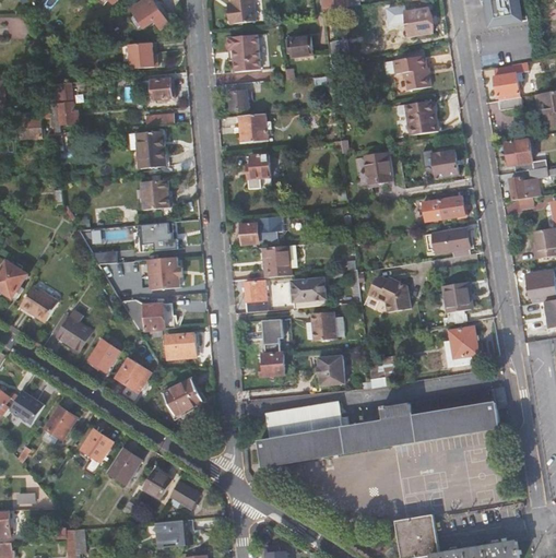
[(132,11),(141,24),(143,27),(154,20),(161,28),(172,21),(160,2),(156,4),(152,0),(141,0),(130,8),(132,11)]
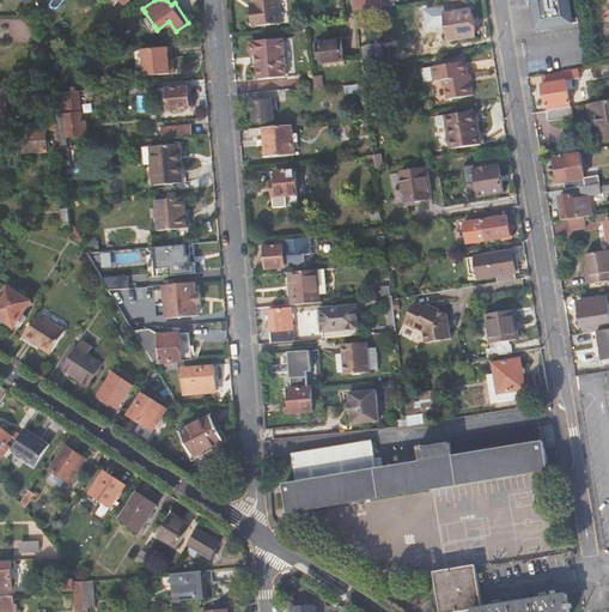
[(253,0),(254,10),(249,10),(250,25),(279,22),(276,0),(253,0)]
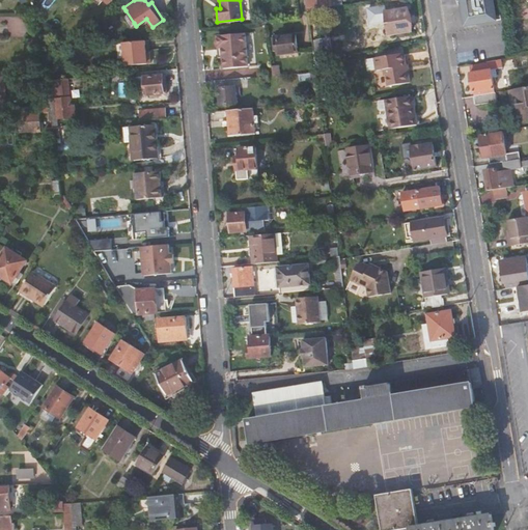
[(305,0),(307,9),(331,5),(330,0),(318,0),(320,3),(315,4),(314,0),(305,0)]
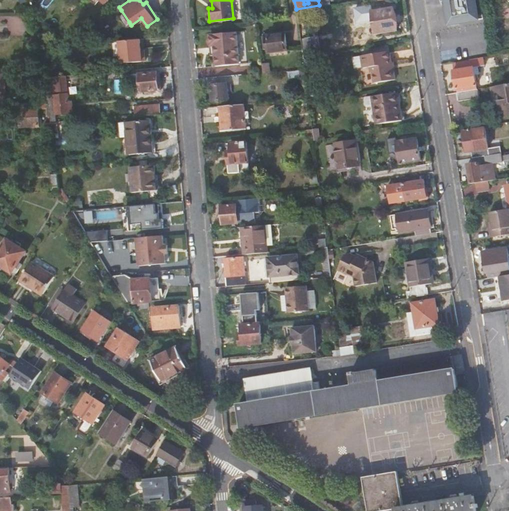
[(444,0),(448,22),(478,17),(482,16),(479,0),(444,0)]
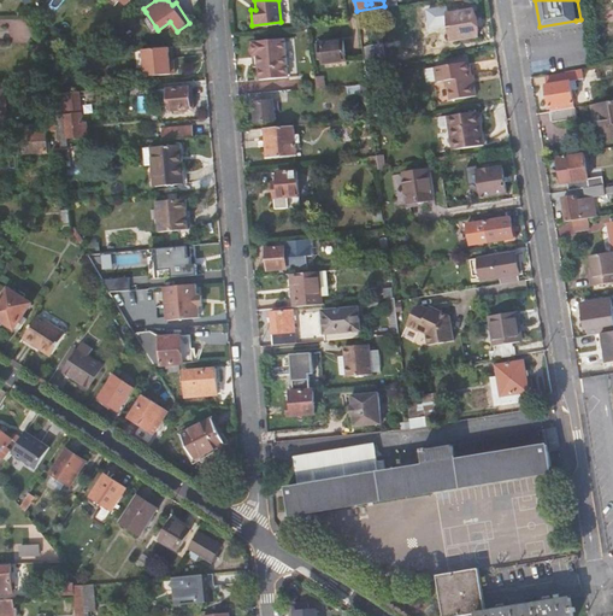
[(441,29),(443,41),(451,40),(477,36),(472,7),(444,11),(447,24),(443,24),(444,29),(441,29)]
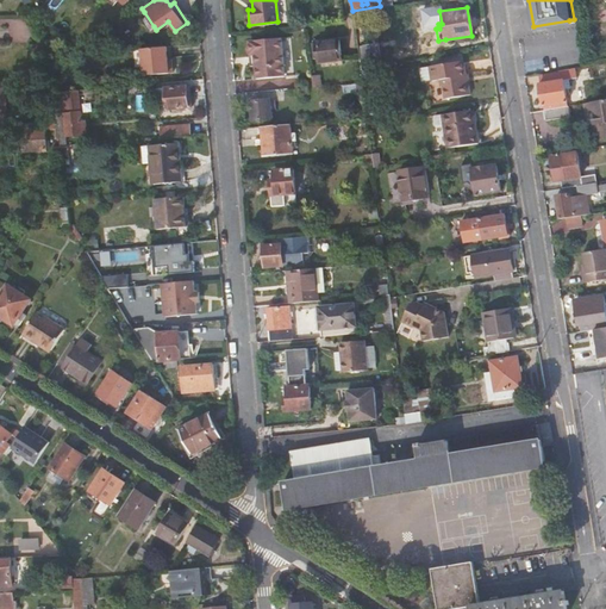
[(149,30),(154,26),(144,12),(139,16),(149,30)]
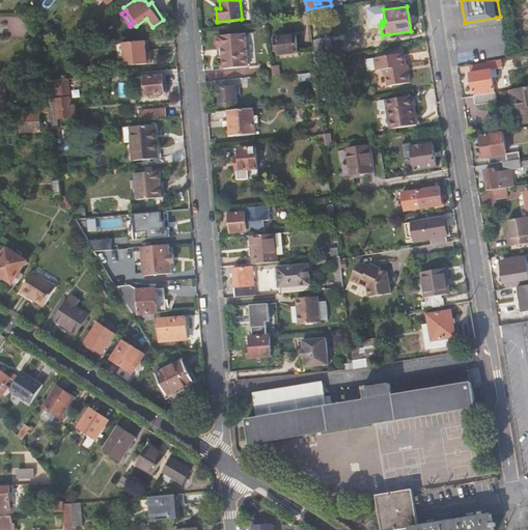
[(251,31),(216,34),(217,47),(220,47),(221,57),(222,67),(254,64),(251,31)]
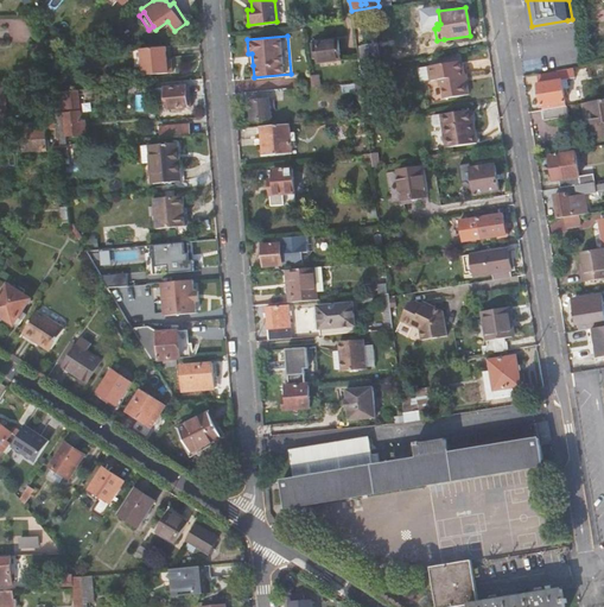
[(338,59),(336,39),(309,42),(310,57),(313,56),(313,61),(338,59)]
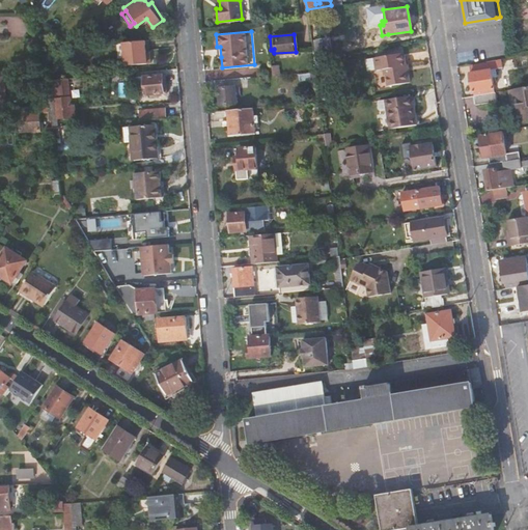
[(328,36),(310,38),(313,59),(324,58),(331,57),(328,36)]
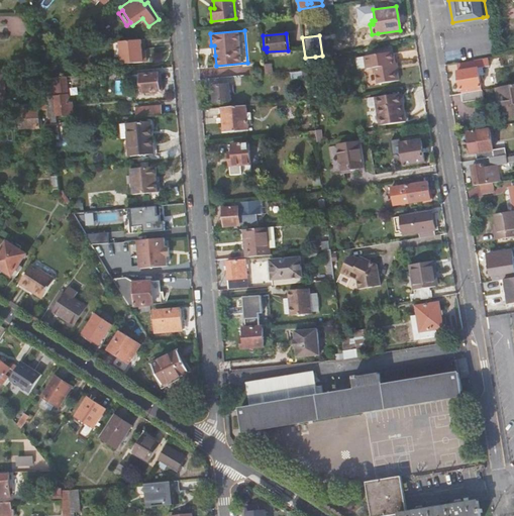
[(139,61),(138,49),(137,37),(117,39),(118,62),(139,61)]
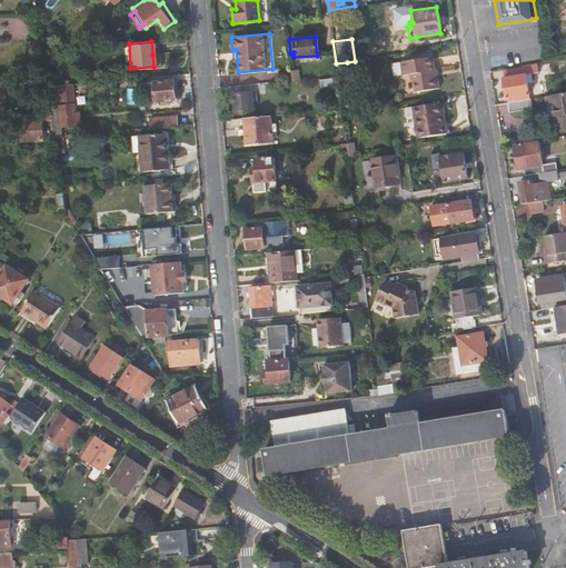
[(435,73),(432,56),(391,61),(394,75),(403,73),(411,72),(415,90),(438,87),(436,73),(435,73)]
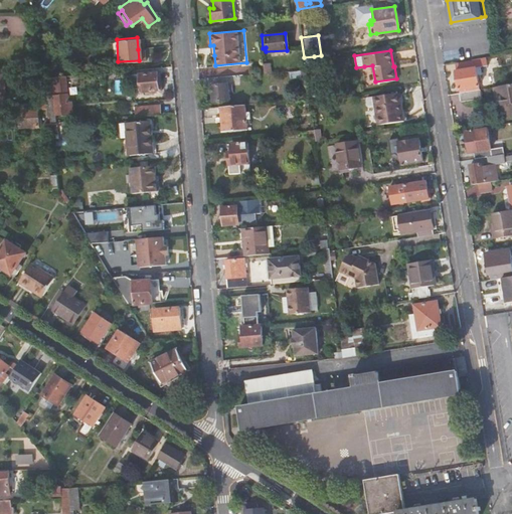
[(486,62),(485,57),(454,62),(458,88),(478,84),(475,64),(486,62)]
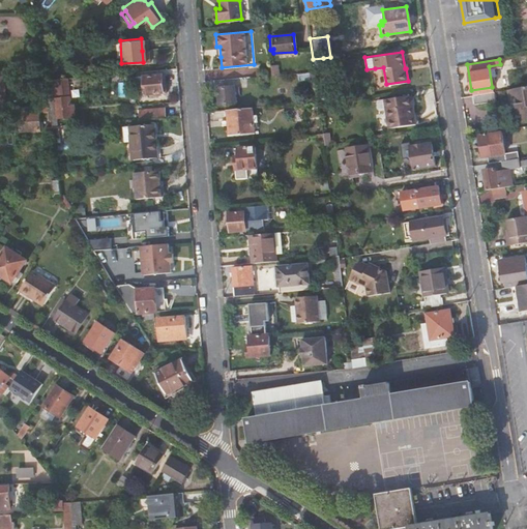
[(313,70),(295,72),(296,82),(308,81),(309,86),(315,85),(313,70)]
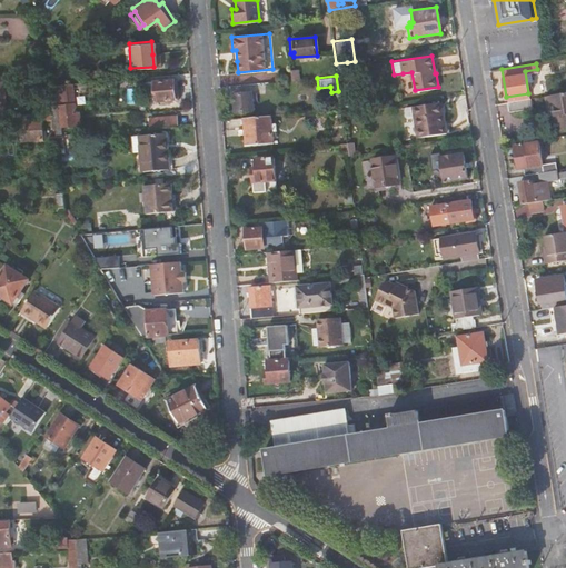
[(147,80),(147,88),(152,88),(155,101),(175,99),(172,78),(147,80)]
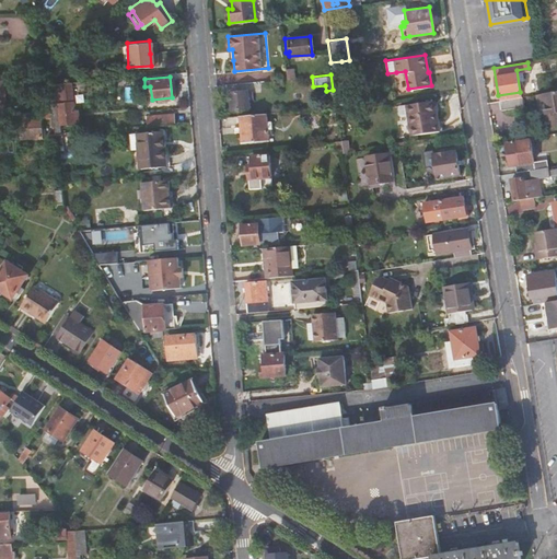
[(73,109),(70,81),(47,83),(48,92),(49,103),(57,102),(59,123),(78,121),(77,108),(73,109)]
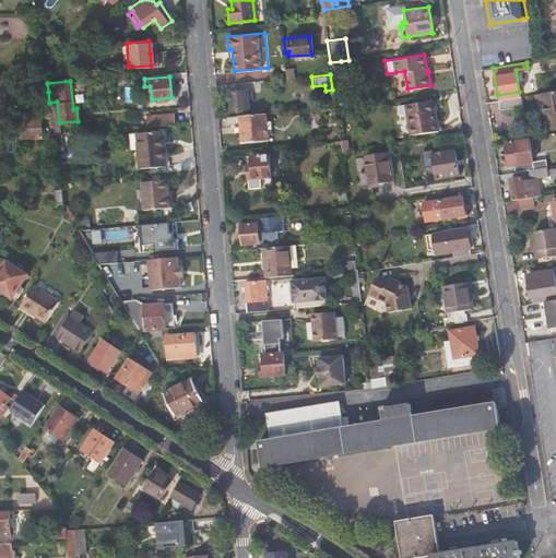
[(232,96),(227,97),(228,108),(248,107),(247,90),(231,91),(232,96)]
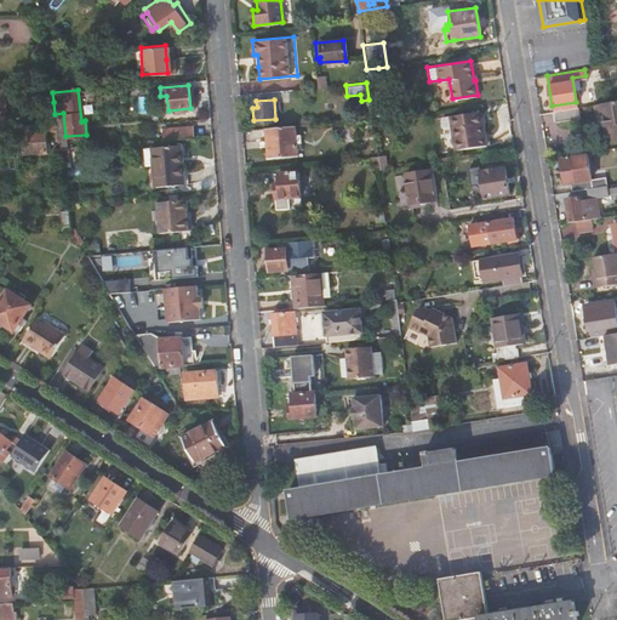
[(616,100),(594,103),(595,113),(599,117),(600,117),(601,120),(600,121),(600,125),(601,125),(604,141),(616,137),(616,100)]
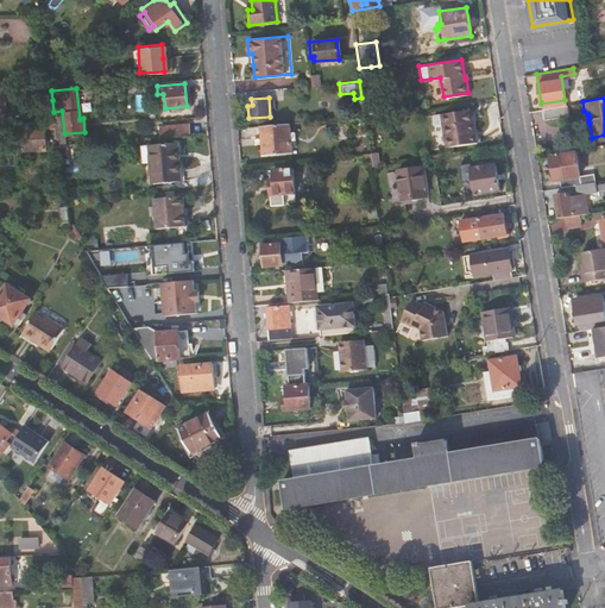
[(35,100),(36,120),(44,120),(55,119),(54,112),(52,100),(35,100)]
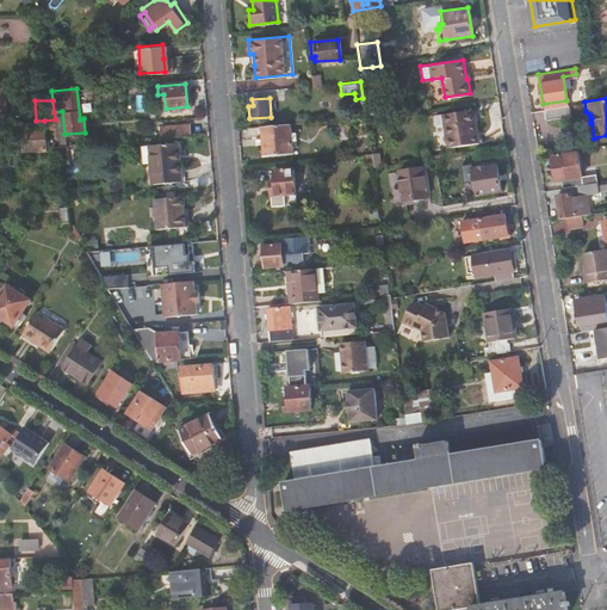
[(569,116),(568,104),(568,105),(544,109),(545,119),(569,116)]
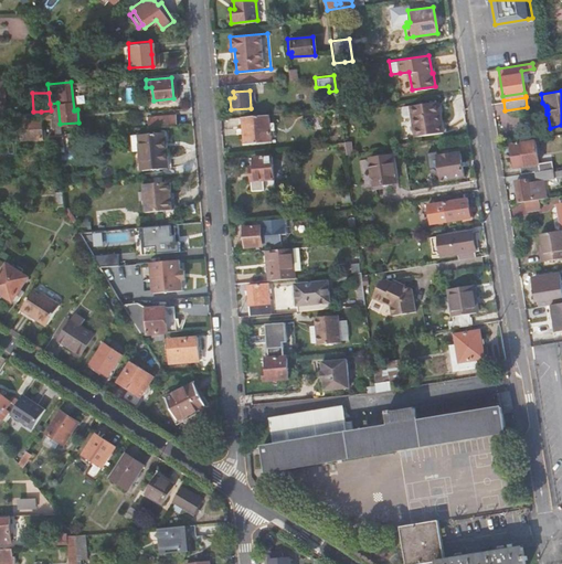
[(416,115),(420,135),(443,131),(439,112),(436,113),(434,100),(410,104),(400,106),(400,108),(401,115),(403,117),(412,116),(416,115)]
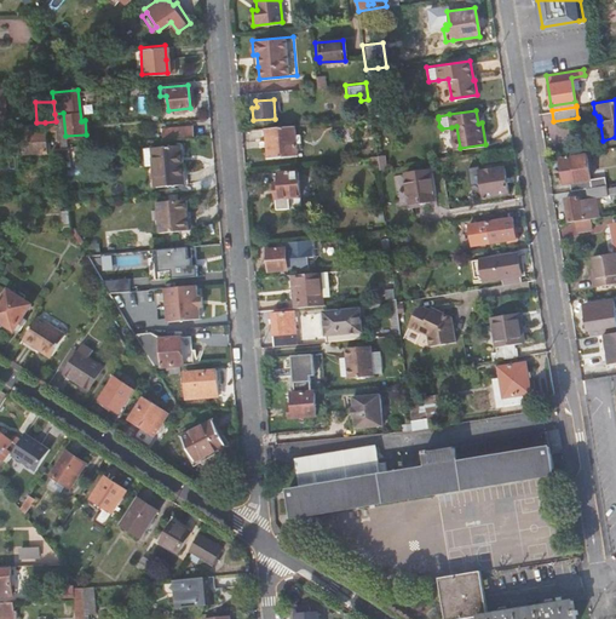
[(67,147),(65,136),(63,113),(55,114),(56,121),(57,130),(59,147),(67,147)]
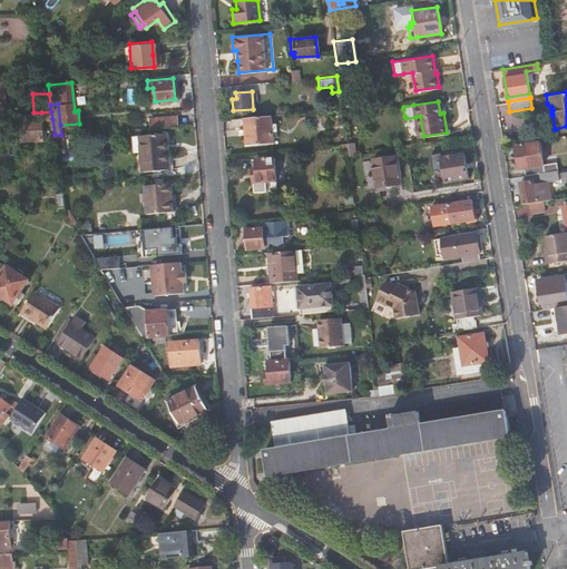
[(273,141),(271,114),(262,115),(242,117),(244,145),(273,141)]
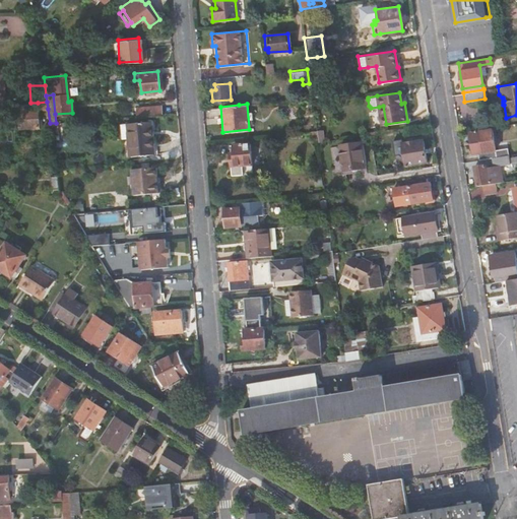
[(134,107),(135,116),(162,114),(162,105),(134,107)]
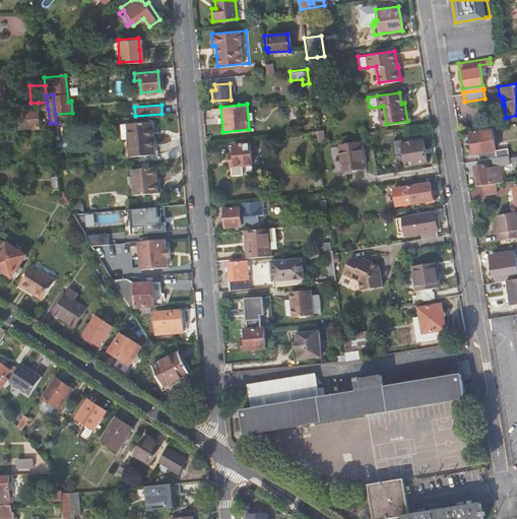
[(38,127),(37,109),(17,110),(19,128),(38,127)]
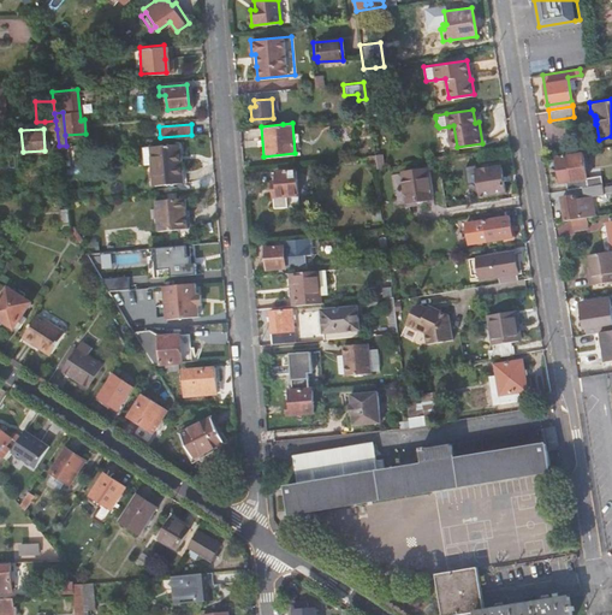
[(140,146),(142,164),(150,164),(152,184),(182,182),(179,163),(178,161),(176,143),(140,146)]
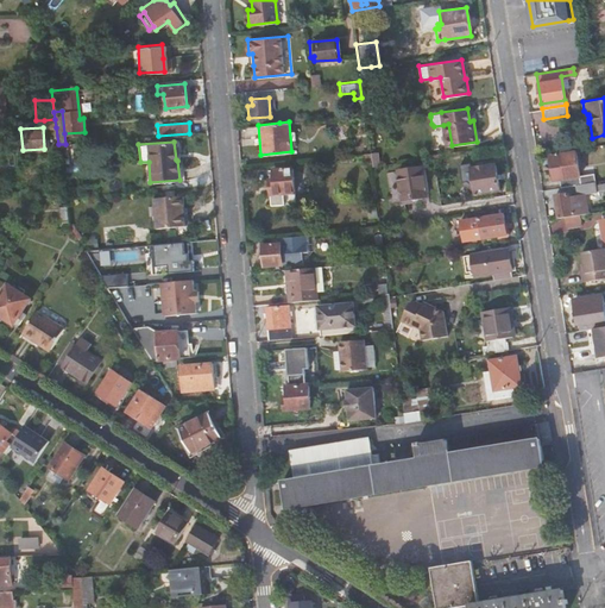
[(555,180),(556,187),(575,185),(594,181),(593,173),(579,175),(574,150),(548,155),(552,181),(555,180)]
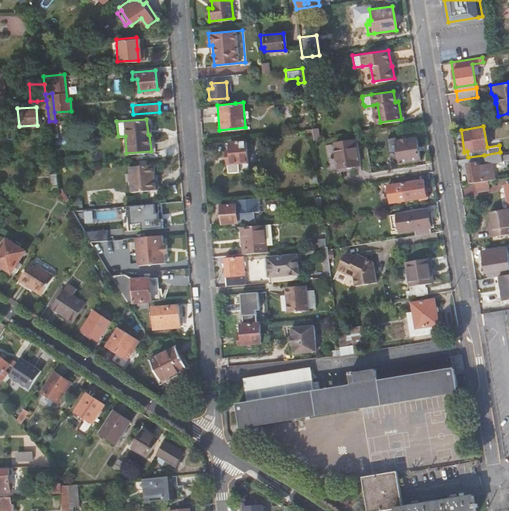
[(419,158),(416,136),(396,139),(395,136),(387,137),(389,151),(393,151),(398,155),(399,162),(419,158)]
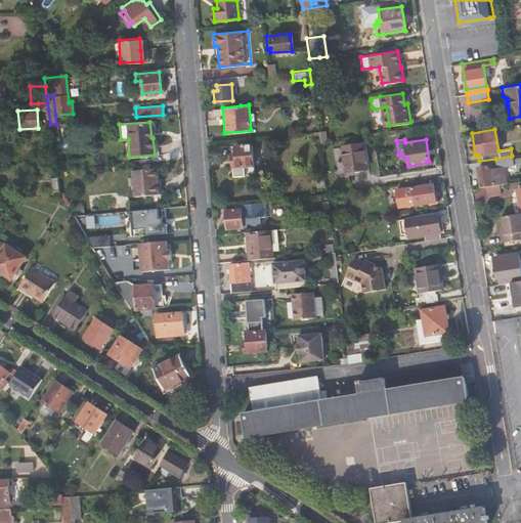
[(344,172),(366,168),(362,141),(340,145),(344,172)]
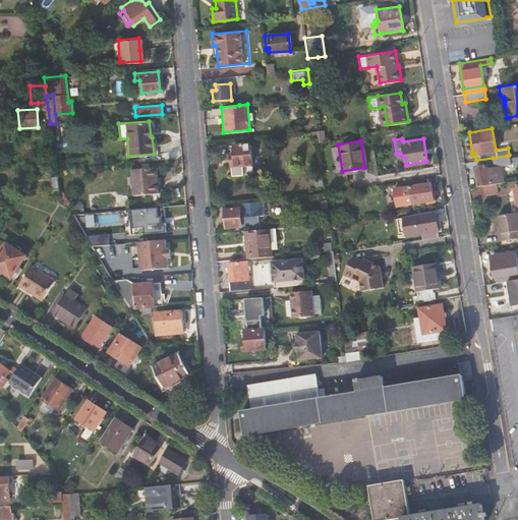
[(242,166),(251,165),(249,141),(232,143),(232,152),(229,152),(231,175),(243,175),(242,166)]
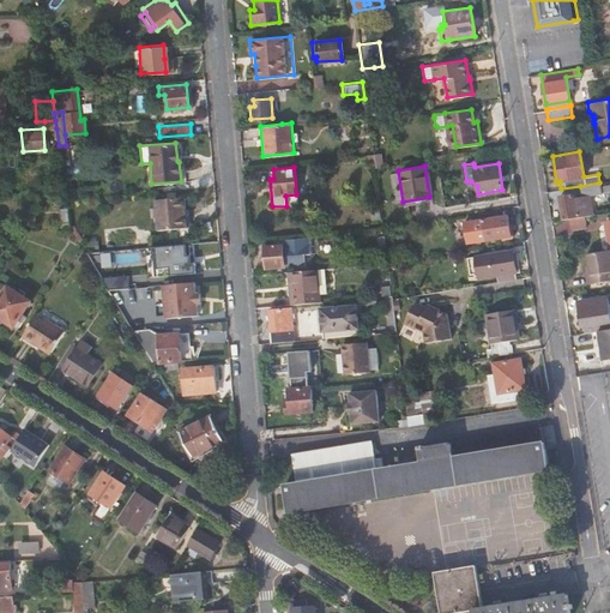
[(609,191),(609,180),(599,182),(580,186),(581,194),(581,196),(587,196),(609,191)]
